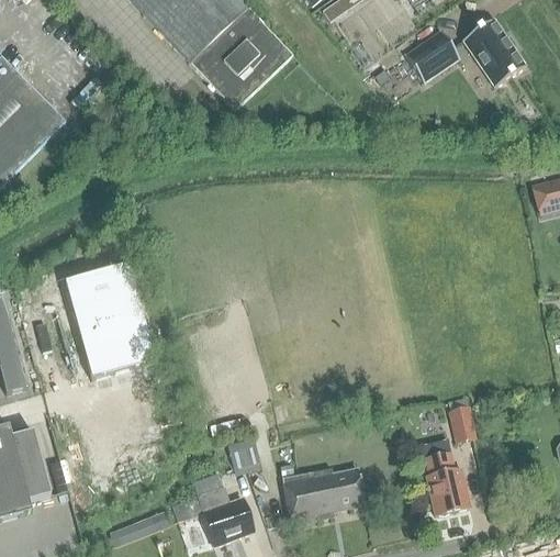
[(293,54),(264,22),(242,0),(131,0),(235,109),(293,54)]
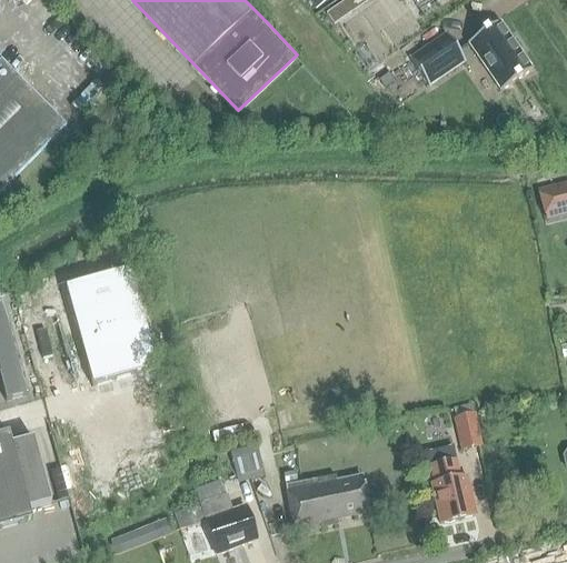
[(344,18),(374,0),(342,0),(336,4),(344,18)]
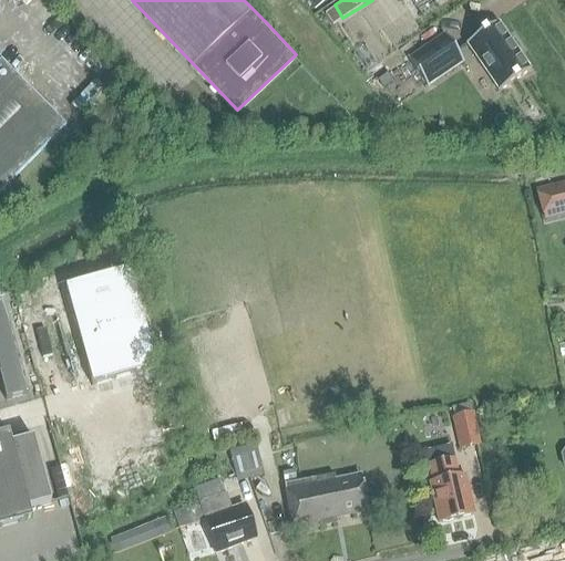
[(499,18),(468,39),(500,87),(531,66),(499,18)]
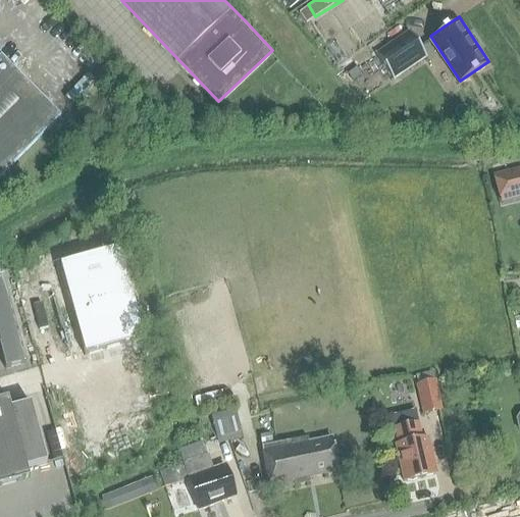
[(410,28),(376,51),(394,75),(427,53),(410,28)]
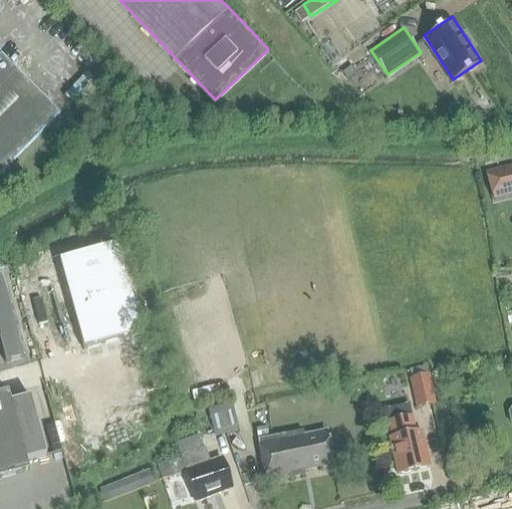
[(0,170),(60,110),(1,51),(0,52),(0,170)]
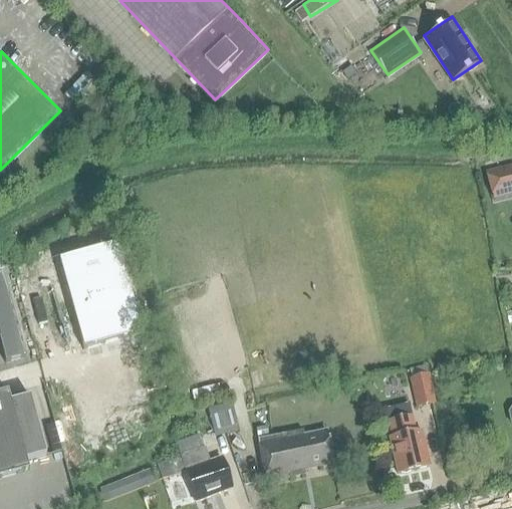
[(99,56),(64,91),(71,98),(105,63),(99,56)]
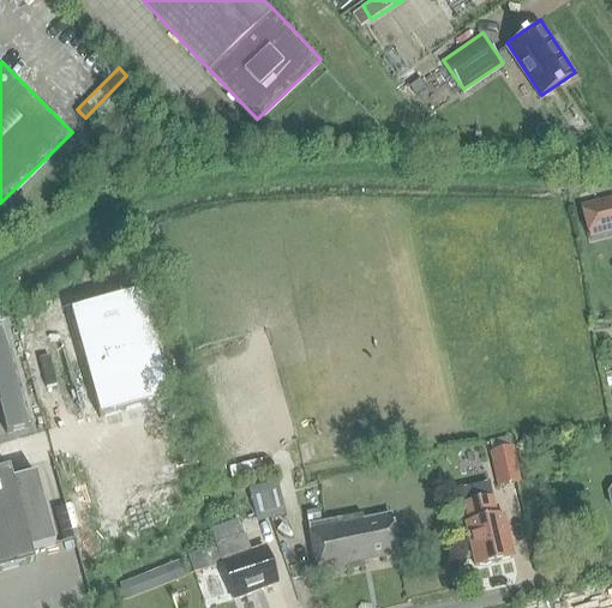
[(611,193),(581,202),(591,235),(611,229),(611,193)]
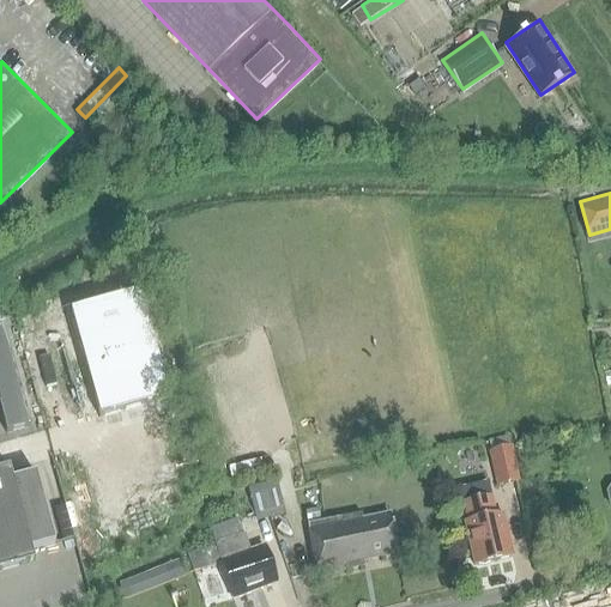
[(181,438),(144,299),(74,317),(112,456),(181,438)]
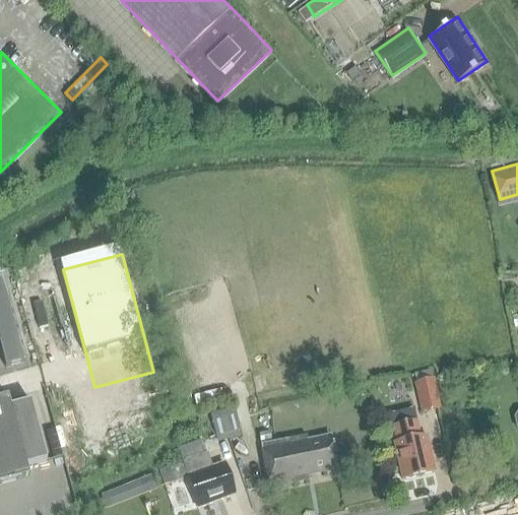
[(423,408),(441,404),(432,366),(414,370),(416,379),(414,380),(423,408)]
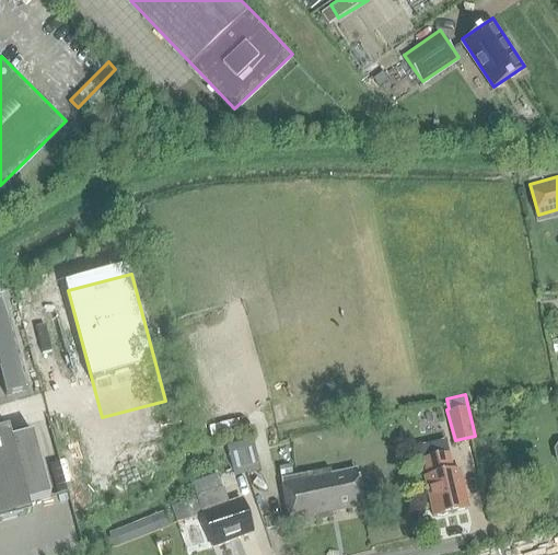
[(209,423),(212,434),(241,426),(239,415),(209,423)]
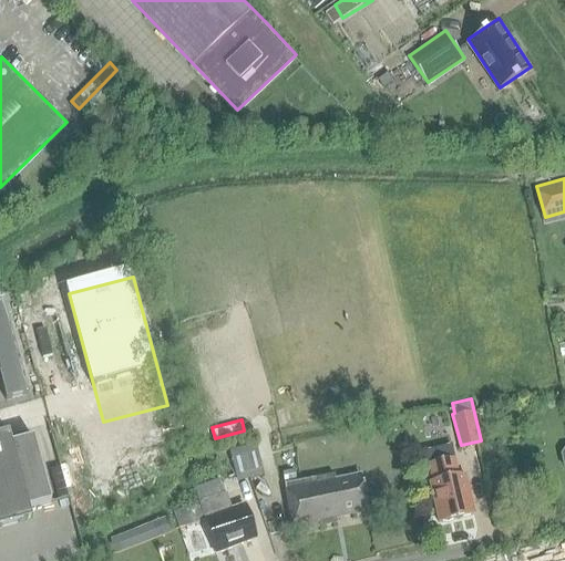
[(10,427),(0,429),(0,522),(33,515),(30,504),(12,438),(10,427)]
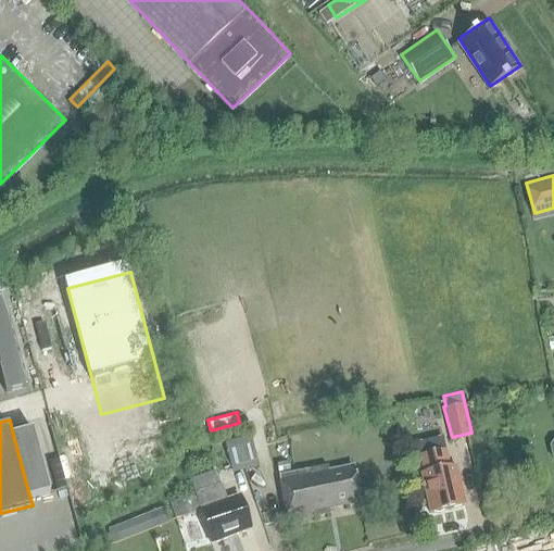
[(51,489),(34,425),(12,430),(29,495),(51,489)]
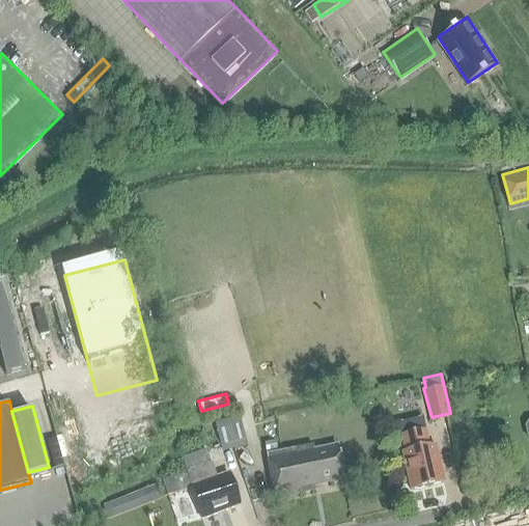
[(248,441),(241,413),(215,419),(223,448),(248,441)]
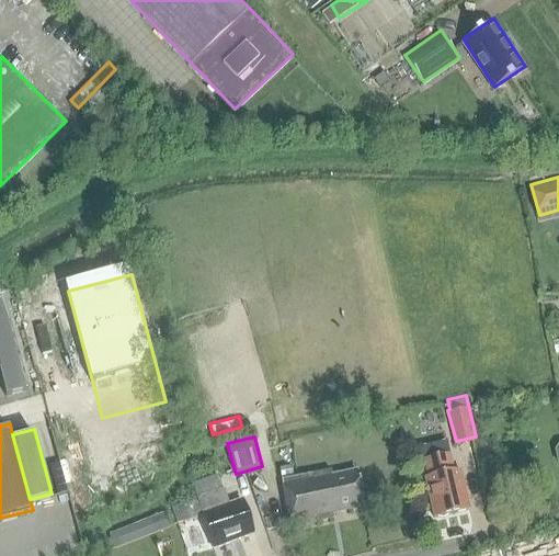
[(449,451),(447,451),(445,439),(423,443),(425,453),(423,453),(424,456),(428,474),(425,475),(434,513),(469,506),(460,467),(454,468),(449,451)]
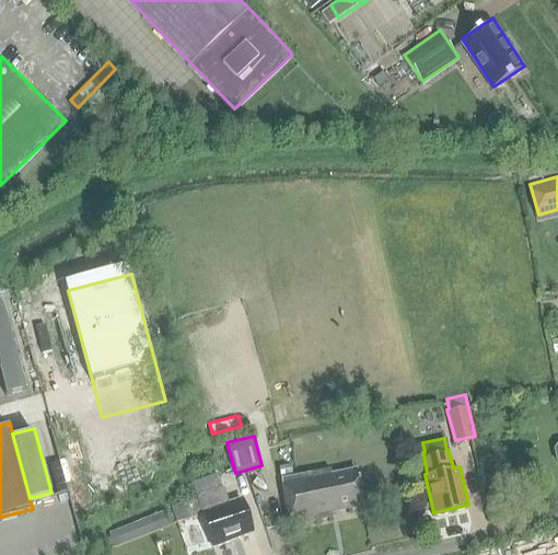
[(332,508),(363,501),(357,466),(333,472),(330,465),(281,475),(290,523),(334,513),(332,508)]
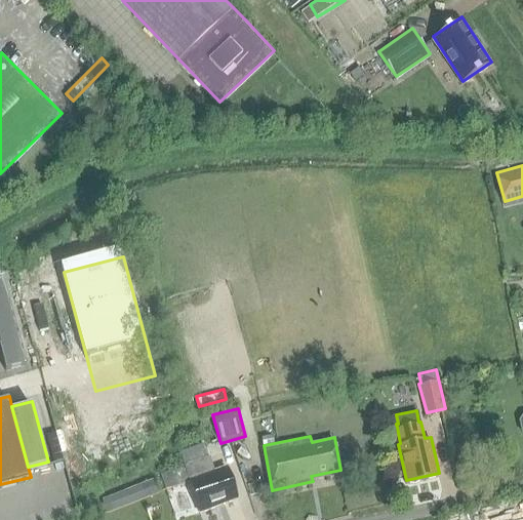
[(200,509),(200,510),(238,495),(237,493),(237,494),(227,464),(214,468),(209,453),(208,453),(204,441),(182,449),(186,462),(161,471),(167,486),(191,478),(200,508),(200,509)]
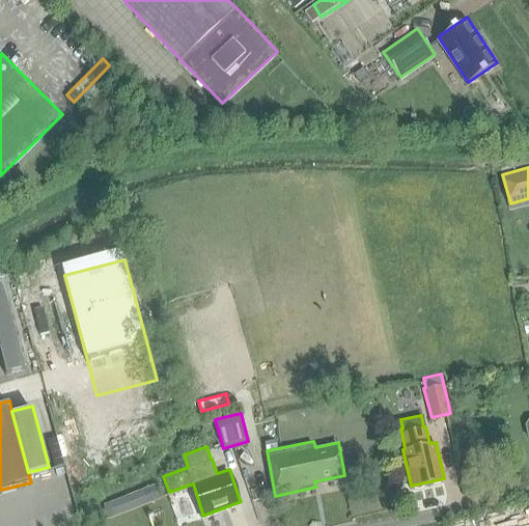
[(156,481),(103,502),(109,516),(162,495),(156,481)]
